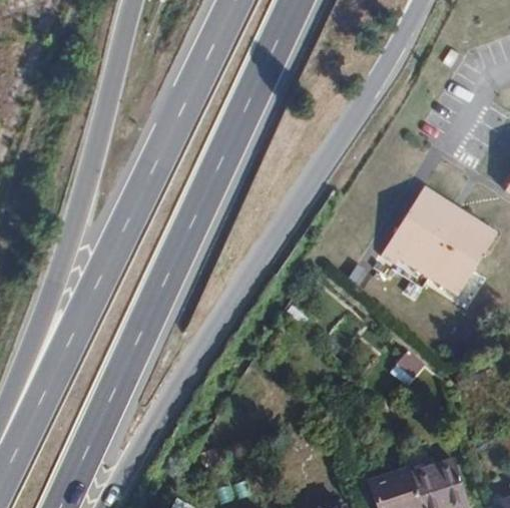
[(426,186),(421,194),(459,218),(466,211),(426,186)]
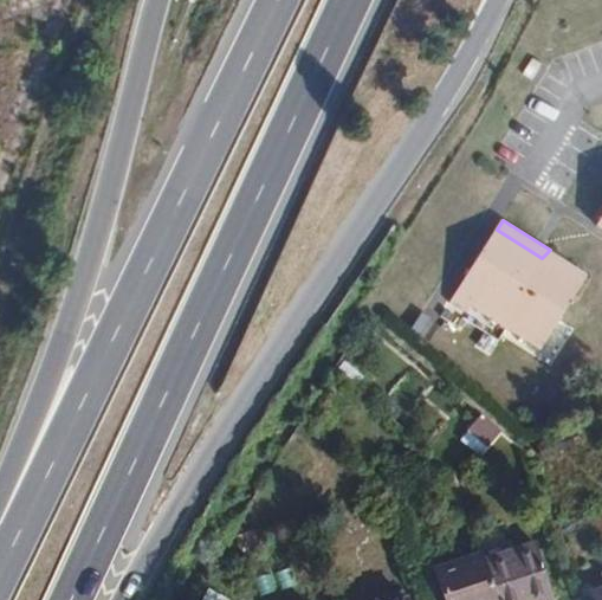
[(542,258),(497,230),(447,301),(465,310),(470,304),(505,328),(511,317),(545,341),(588,275),(550,250),(542,258)]
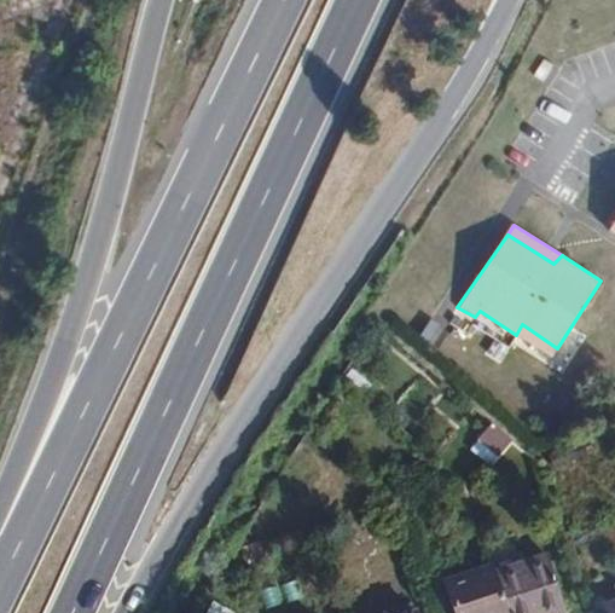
[(522,324),(516,335),(551,357),(557,348),(522,324)]
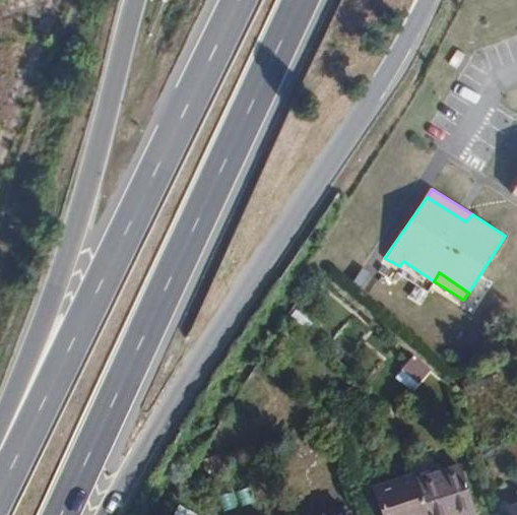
[(436,374),(417,357),(408,367),(412,371),(427,383),(436,374)]
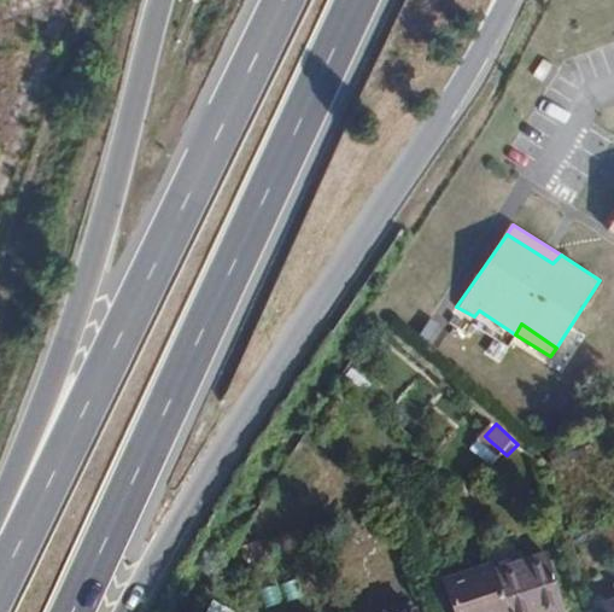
[(507,455),(490,441),(477,452),(495,467),(507,455)]
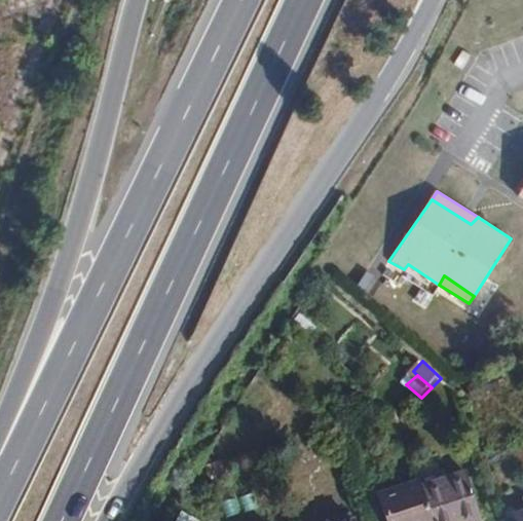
[(423,483),(436,520),(474,520),(484,518),(468,469),(423,483)]
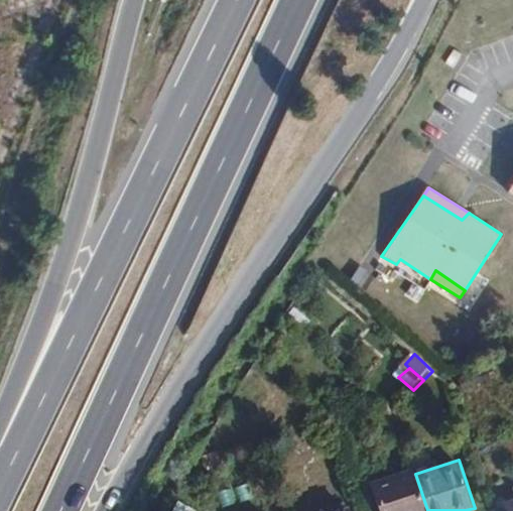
[(427,510),(415,474),(415,471),(375,484),(383,510),(427,510)]
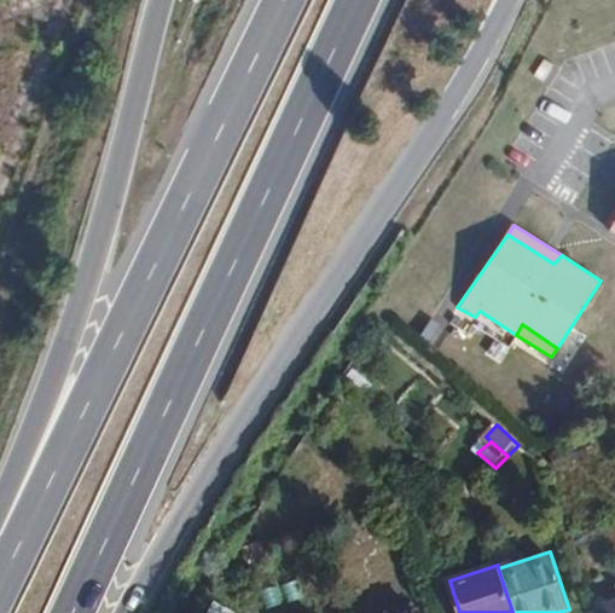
All buildings are outlined.
